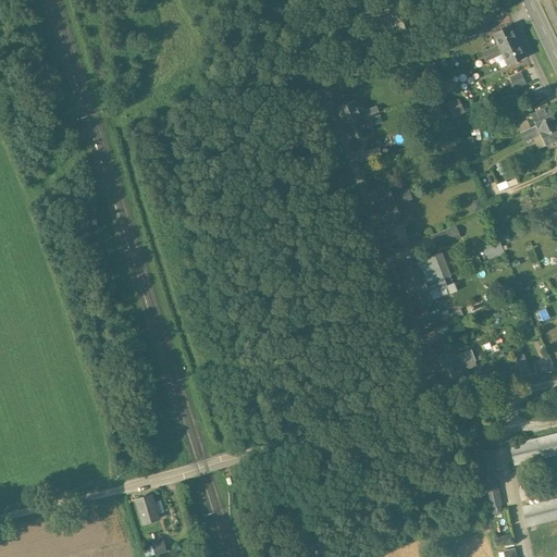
[(397,4),(382,10),(391,33),(406,27),(397,4)]
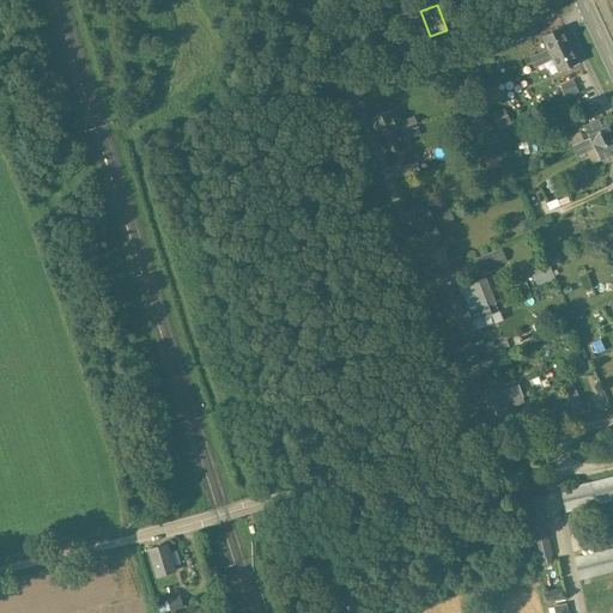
[(562,28),(541,37),(547,49),(550,54),(570,44),(562,28)]
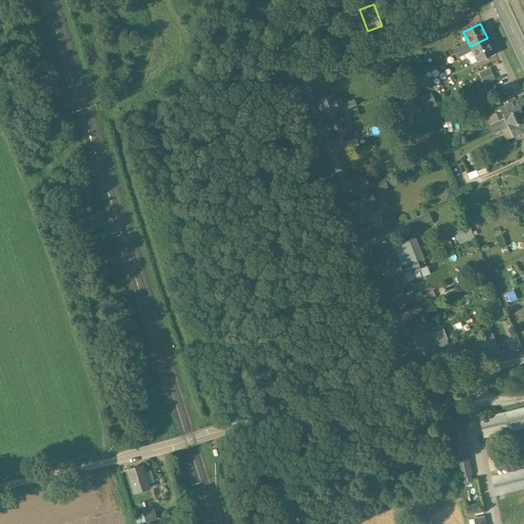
[(487,38),(470,46),(472,50),(477,60),(493,53),(487,38)]
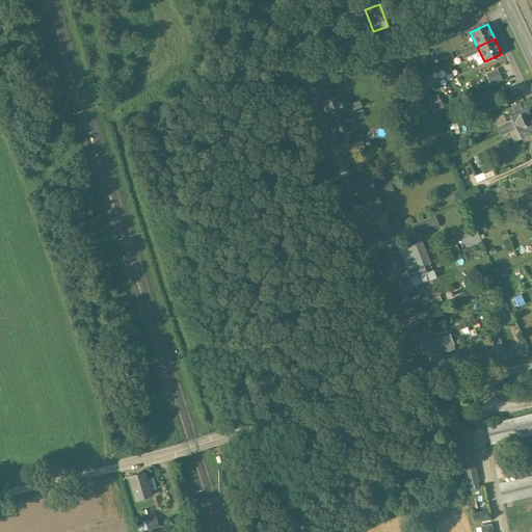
[(475,43),(459,50),(461,54),(477,47),(475,43)]
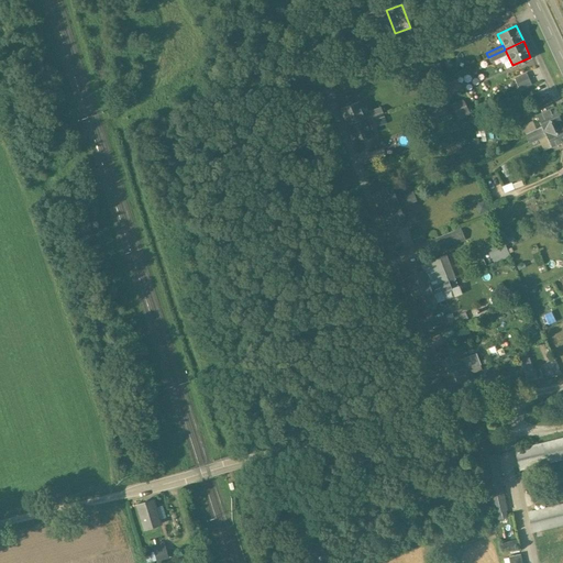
[(505,50),(488,57),(490,62),(507,54),(505,50)]
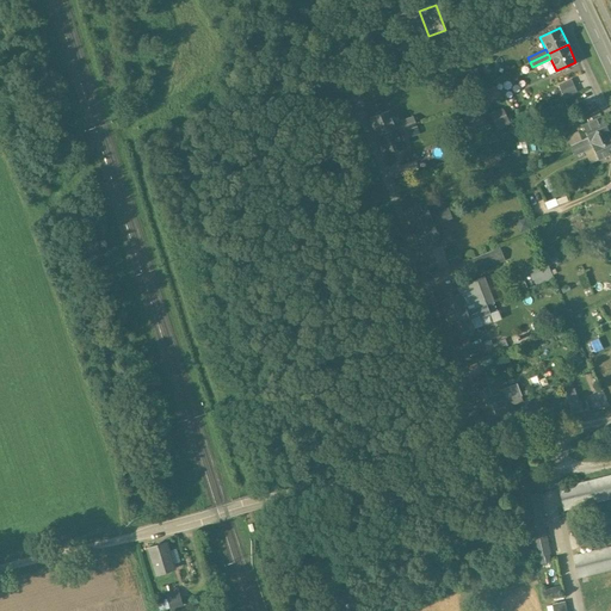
[(571,79),(557,85),(563,98),(576,92),(571,79)]
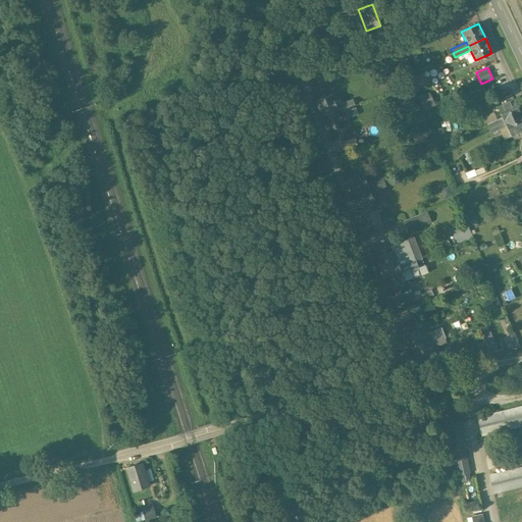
[(332,94),(315,101),(321,116),(338,109),(337,105),(332,94)]
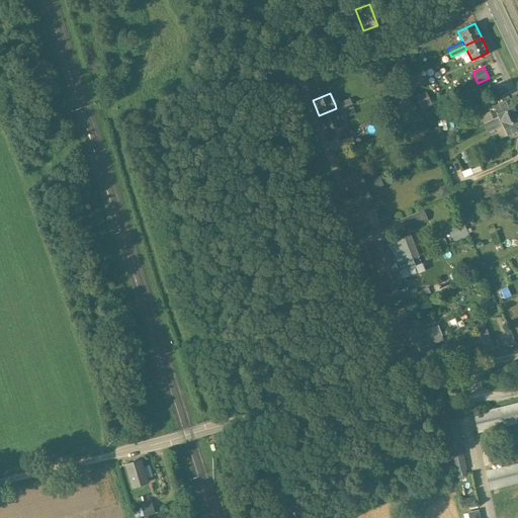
[(417,98),(420,105),(430,101),(426,94),(417,98)]
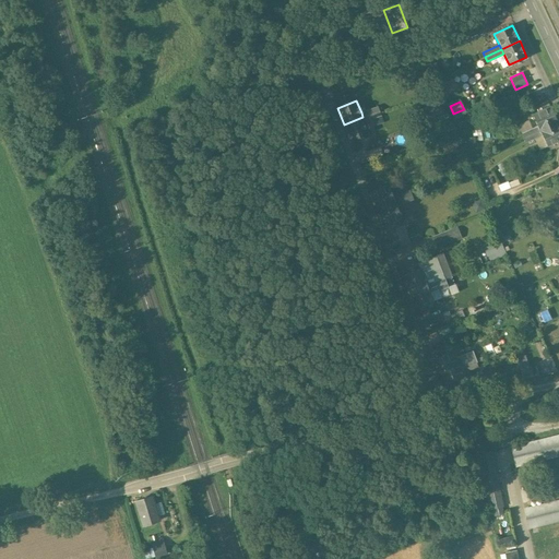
[(378,106),(361,113),(363,117),(380,110),(378,106)]
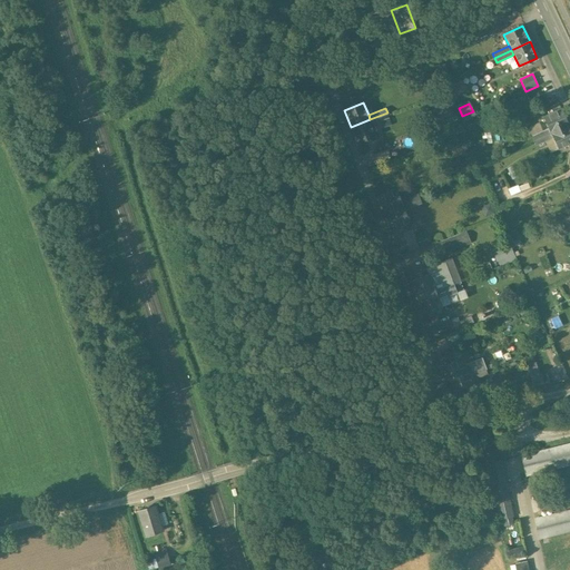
[(561,108),(542,117),(548,129),(550,133),(569,124),(561,108)]
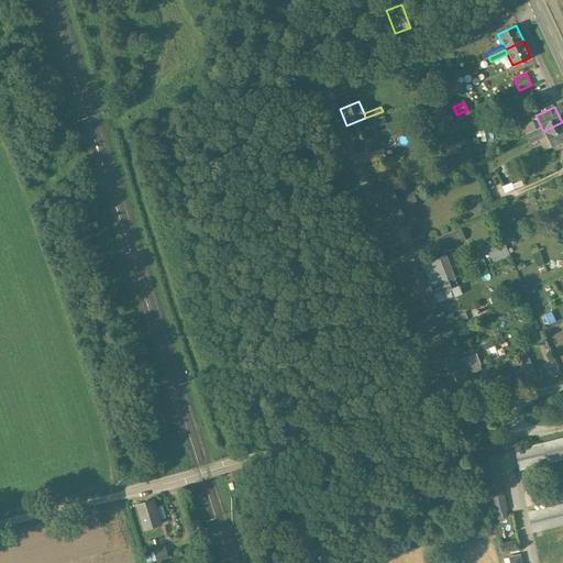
[(467,110),(456,114),(457,116),(459,119),(468,113),(467,111),(467,110)]
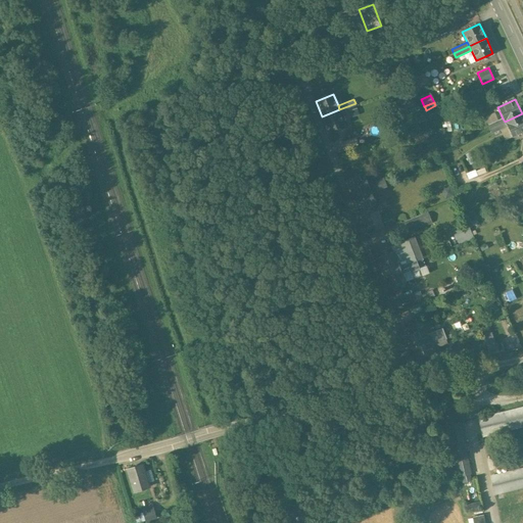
[(355,103),(339,109),(341,113),(357,107),(355,103)]
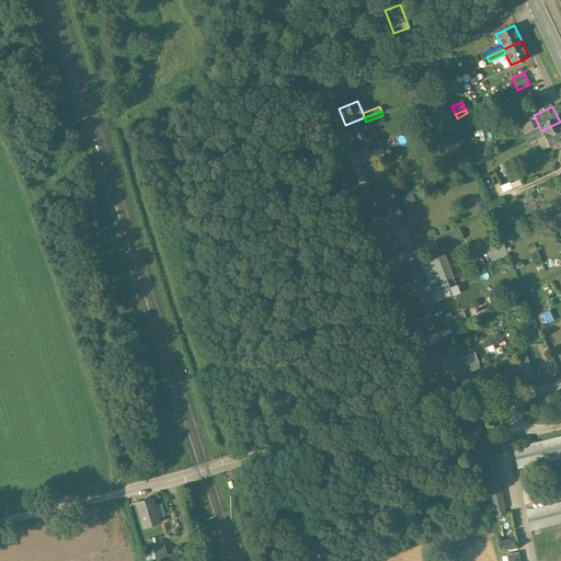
[(364,117),(345,125),(352,141),(370,134),(366,122),(364,117)]
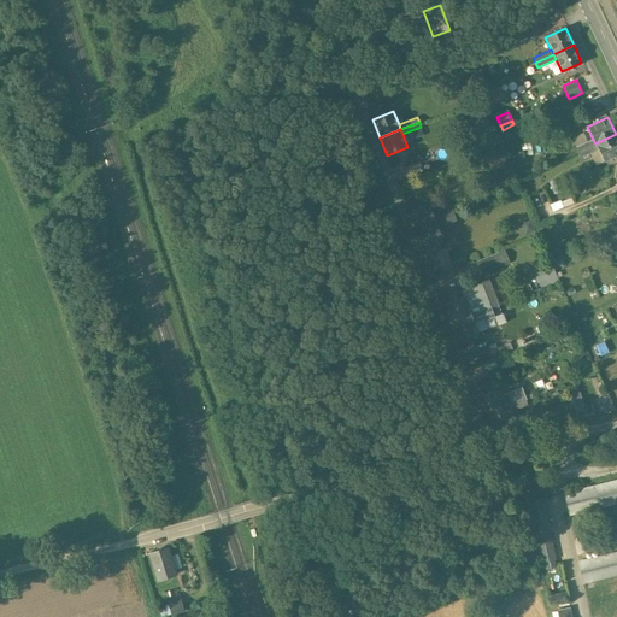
[(616,137),(616,134),(595,144),(598,148),(604,162),(606,160),(616,154),(616,137)]
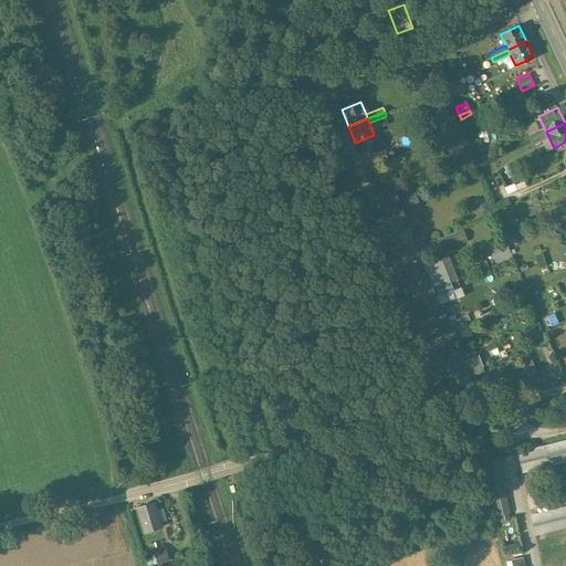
[(542,129),(527,136),(530,139),(546,132),(544,128),(542,129)]
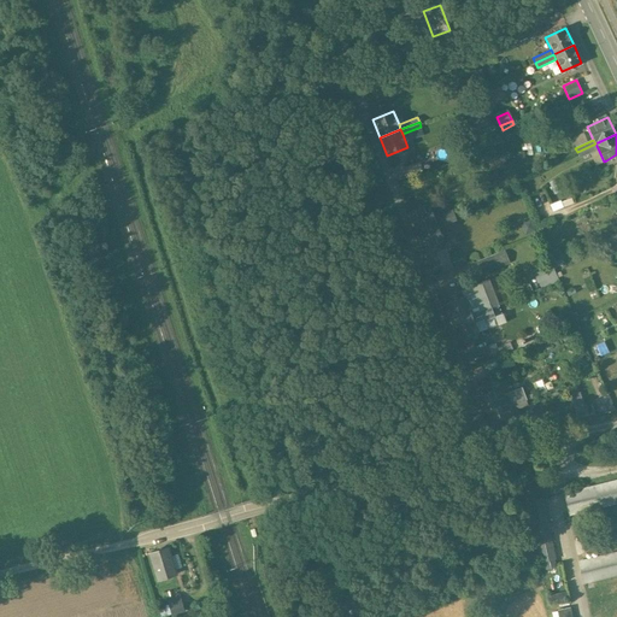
[(595,144),(577,152),(580,157),(598,148),(595,144)]
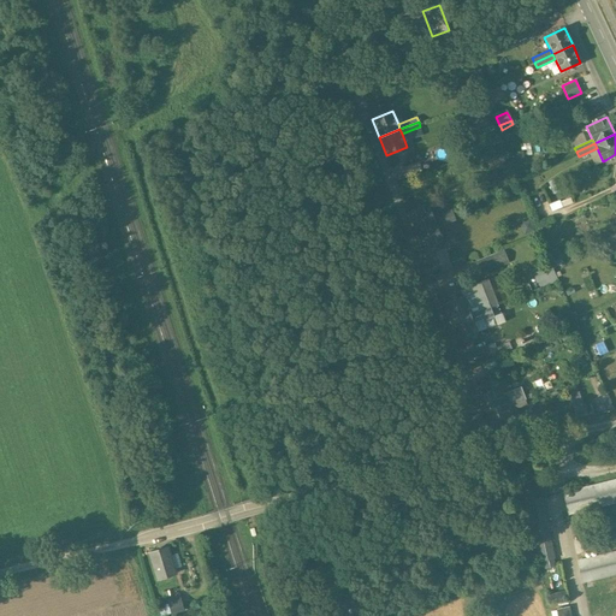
[(404,167),(407,175),(419,171),(415,163),(404,167)]
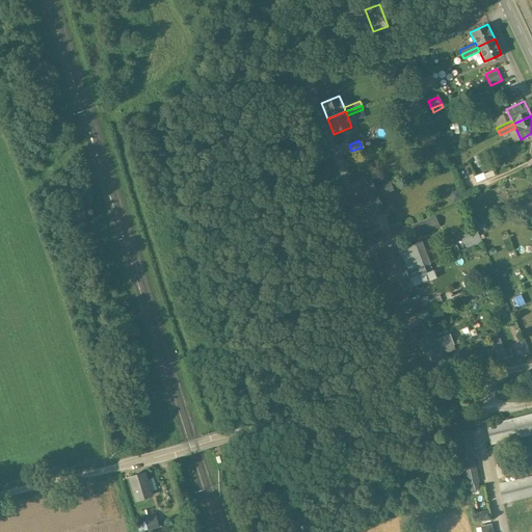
[(355,164),(366,160),(364,155),(353,158),(355,164)]
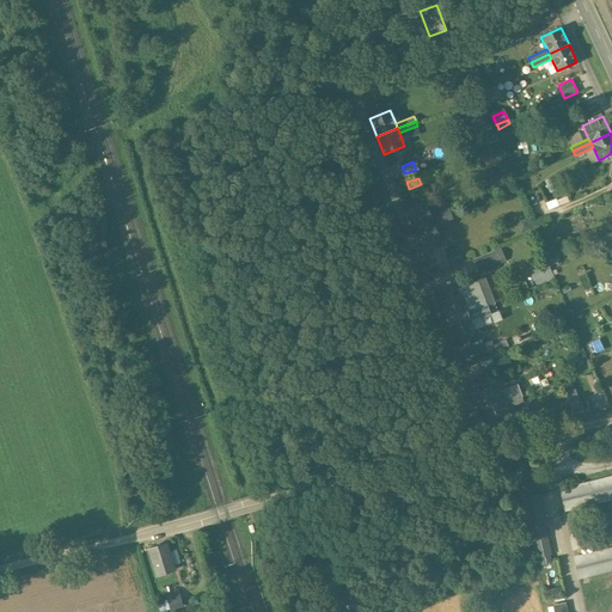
[(426,202),(405,210),(412,227),(433,220),(430,215),(426,202)]
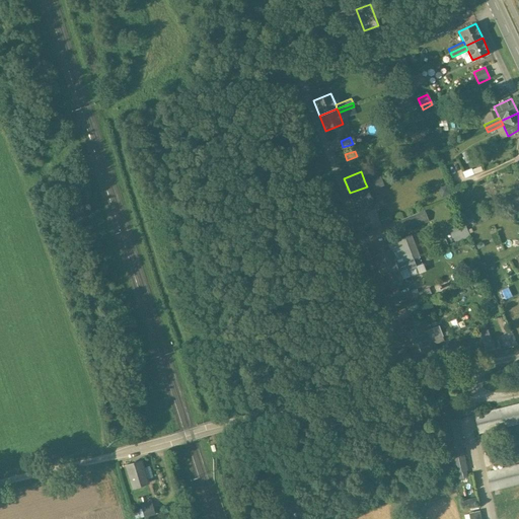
[(381,176),(365,182),(367,187),(382,180),(381,176)]
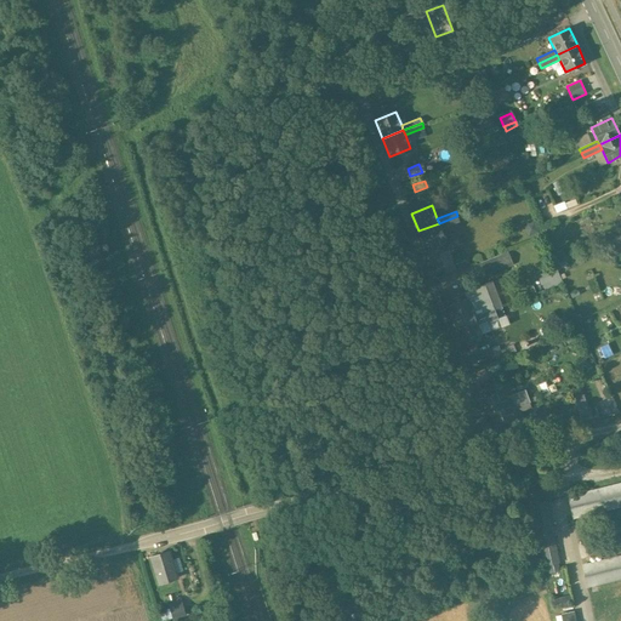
[(457,216),(439,223),(440,228),(460,221),(457,216)]
